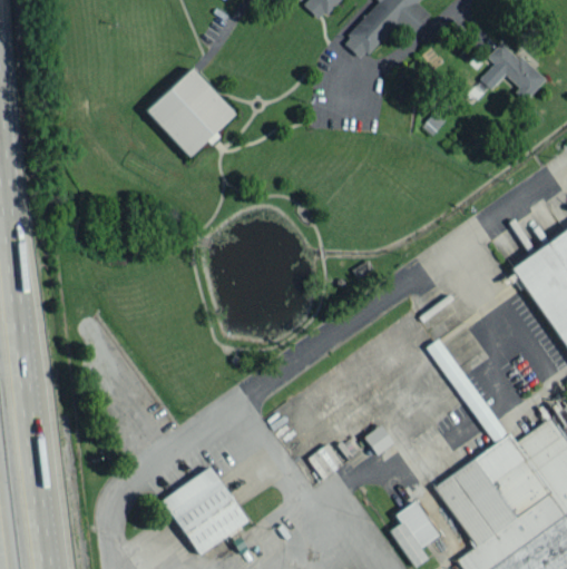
[(305,0),(302,3),(321,20),(340,0),(378,0),(379,1),(343,42),(363,60),(397,23),(411,37),(431,15),(418,2),(420,0),(305,0)]
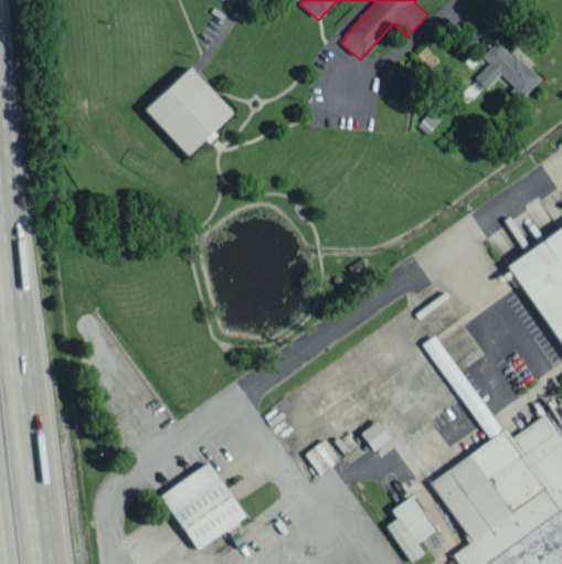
[(540,80),(498,41),(484,56),(490,63),(476,78),(487,88),(501,73),(516,86),(511,91),(521,99),(540,80)]
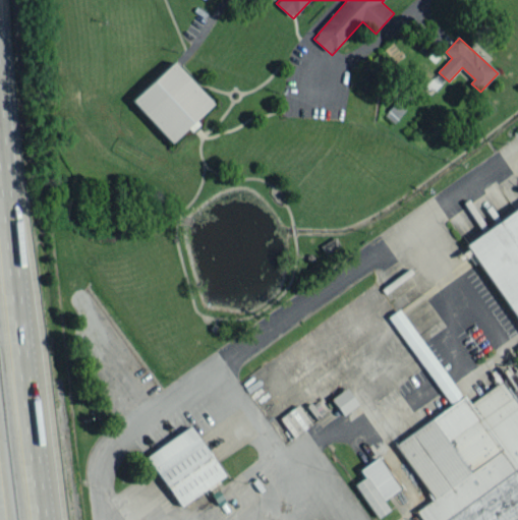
[(132,101),(172,143),(189,127),(193,132),(202,124),(197,119),(215,104),(175,62),(132,101)]
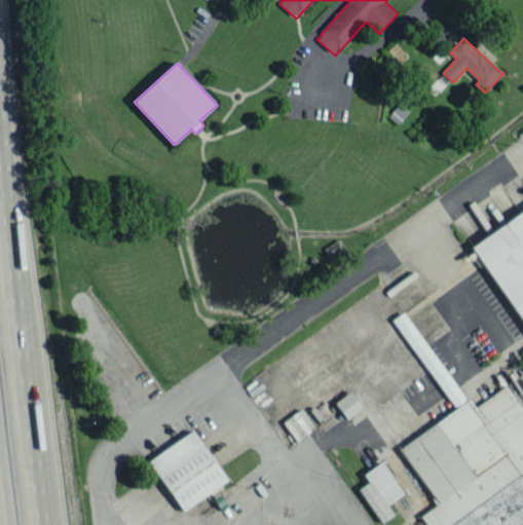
[(522,210),(472,242),(522,323),(522,375),(471,409),(408,310),(396,319),(455,412),(401,447),(439,505),(422,516),(427,524),(522,524),(522,210)]
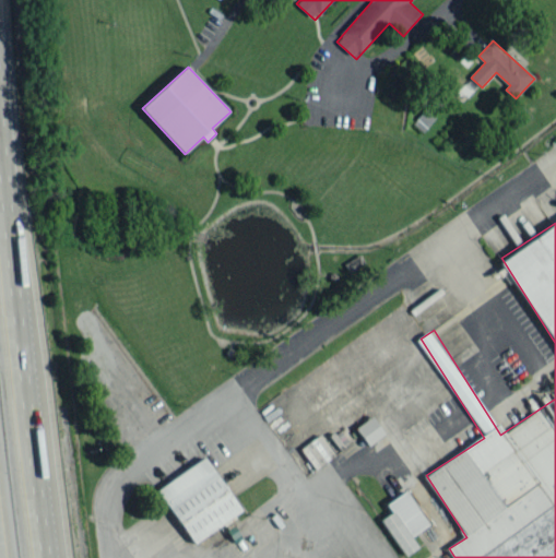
[(351,272),(367,265),(363,256),(346,262),(351,272)]
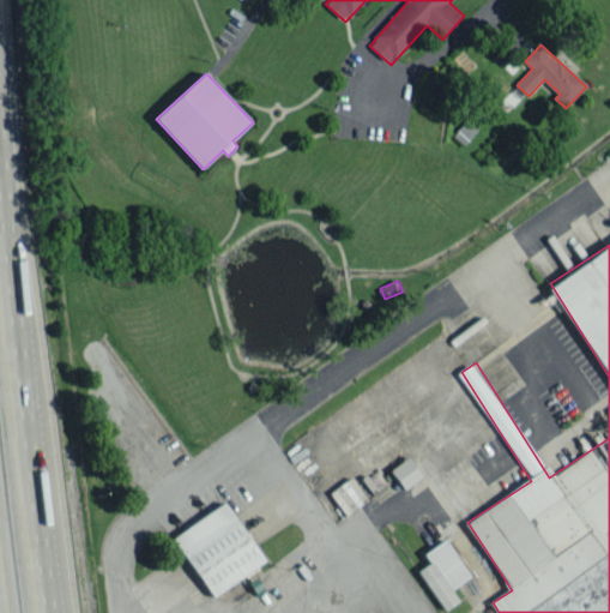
[(405,491),(424,478),(410,457),(392,470),(405,491)]
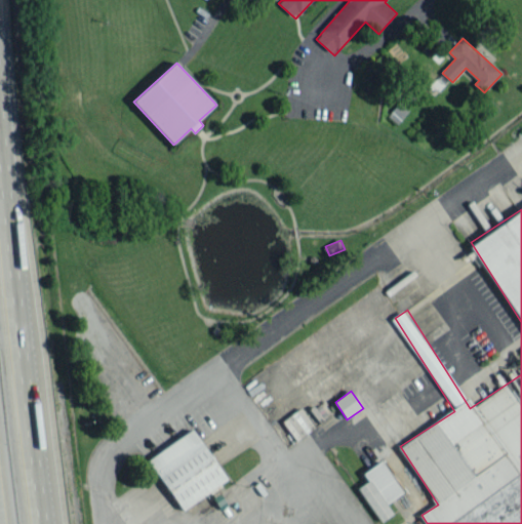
[(228,481),(194,430),(149,459),(183,511),(228,481)]
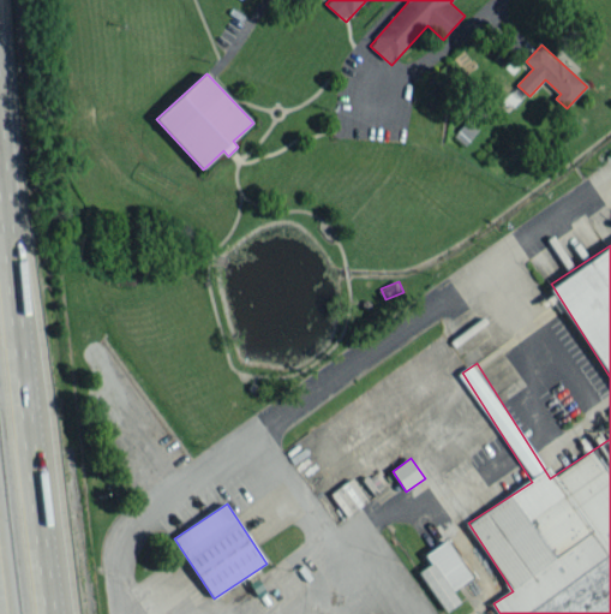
[(461,603),(453,590),(473,578),(449,540),(425,555),(431,565),(420,572),(445,613),(461,603)]
